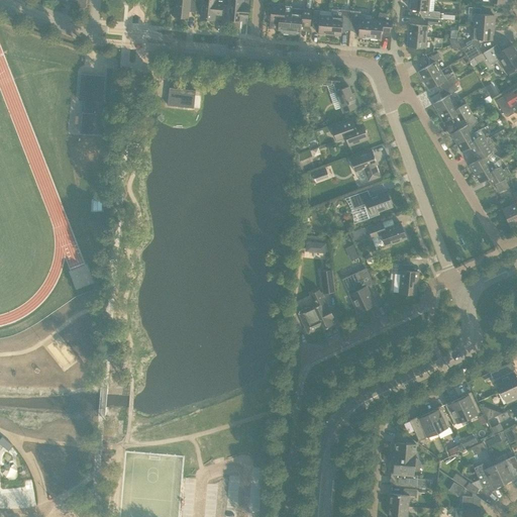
[(195,13),(196,0),(175,0),(175,15),(188,16),(188,12),(195,13)]
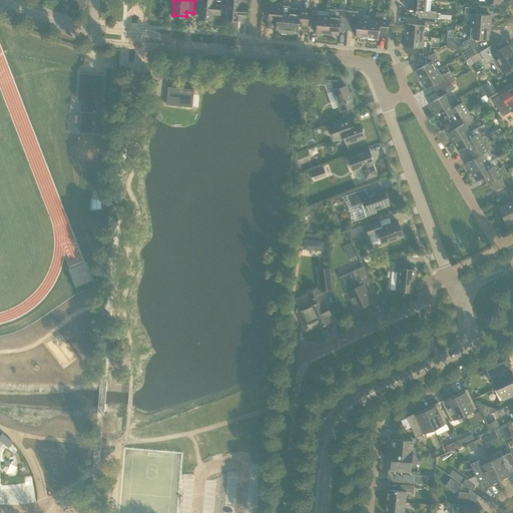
[(219,15),(220,0),(199,0),(198,17),(212,19),(212,14),(219,15)]
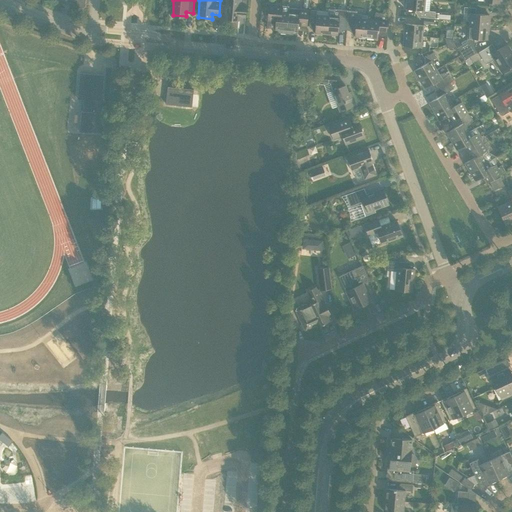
[(245,17),(246,0),(239,0),(236,0),(226,0),(225,20),(238,21),(238,17),(245,17)]
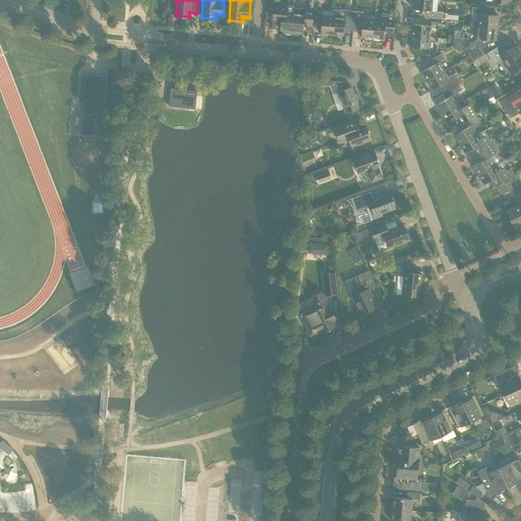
[(426,18),(431,18),(442,19),(443,19),(443,18),(447,18),(447,13),(443,13),(443,12),(432,11),(433,0),(427,0),(413,0),(413,10),(426,11),(426,18)]
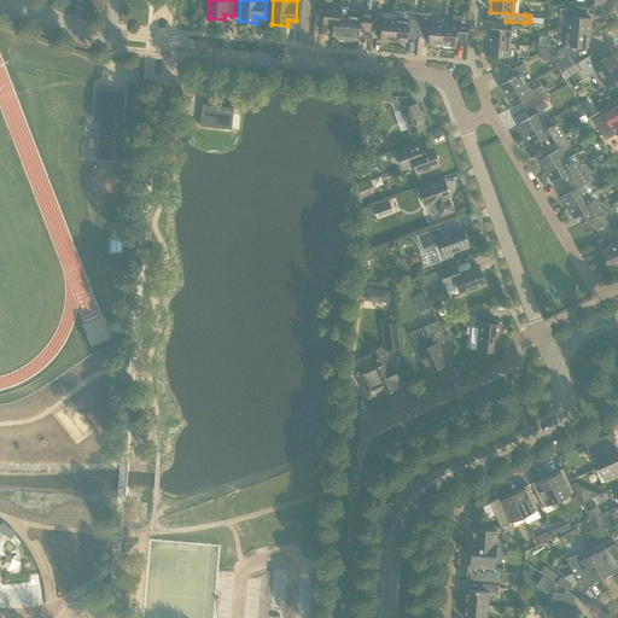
[(338,40),(345,41),(348,10),(348,7),(325,5),(322,29),(332,29),(332,36),(337,38),(338,40)]
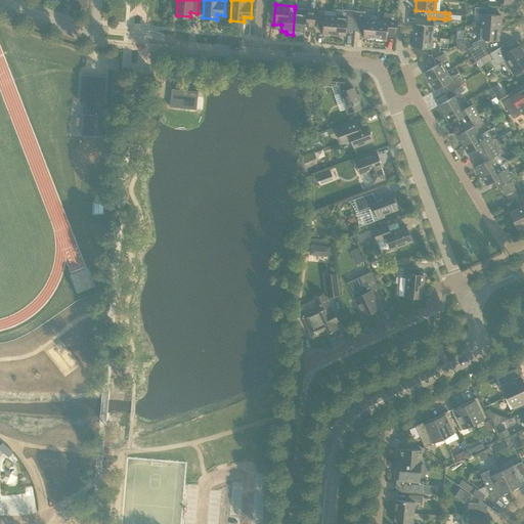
[(481,27),(499,29),(500,16),(486,15),(487,8),(475,7),(474,14),(481,14),(481,27)]
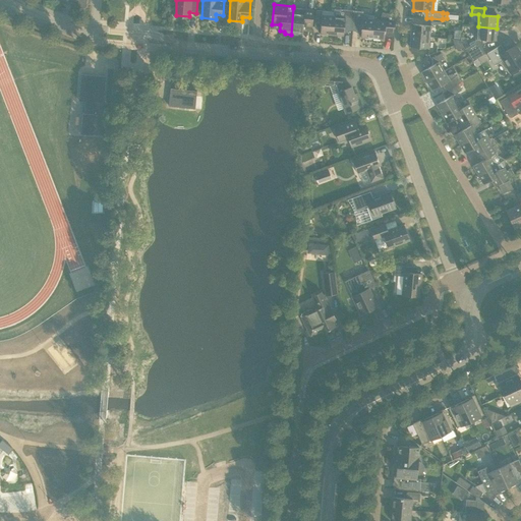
[(293,8),(291,35),(297,35),(299,33),(303,33),(303,26),(312,27),(313,10),(293,8)]
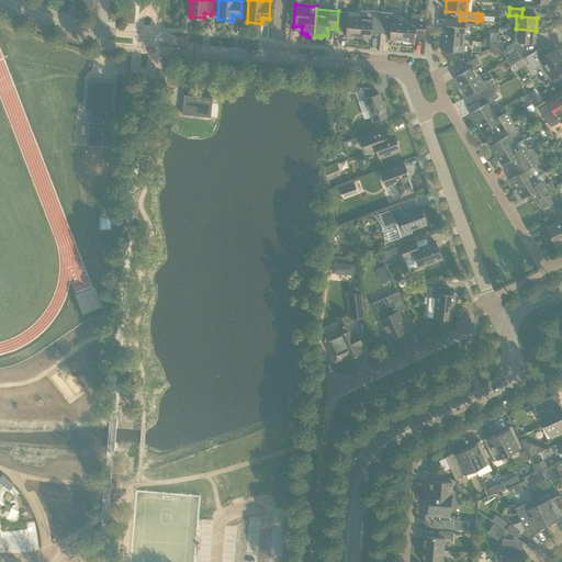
[(381,33),(382,12),(360,10),(360,13),(359,18),(358,38),(370,40),(371,33),(381,33)]
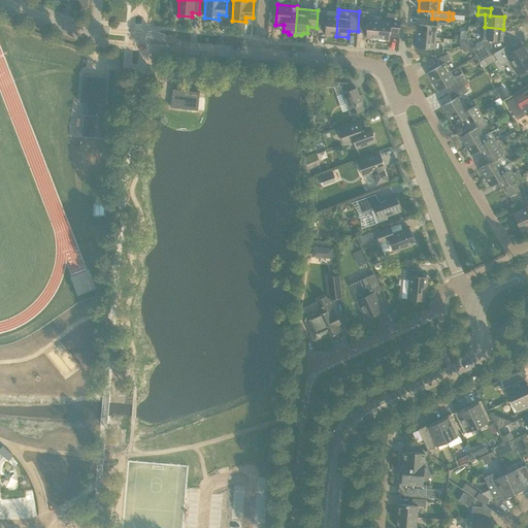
[(320,11),(319,28),(325,29),(325,35),(336,36),(337,17),(326,17),(327,11),(320,11)]
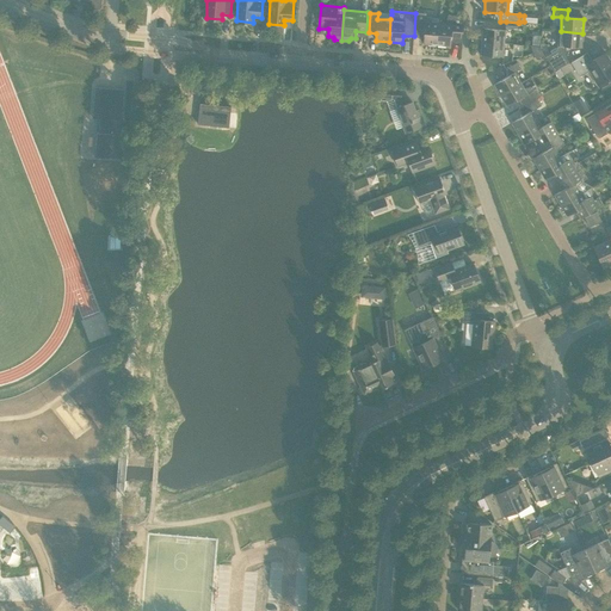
[(423,44),(437,45),(439,24),(431,23),(431,18),(426,17),(426,14),(415,13),(414,36),(424,37),(423,44)]
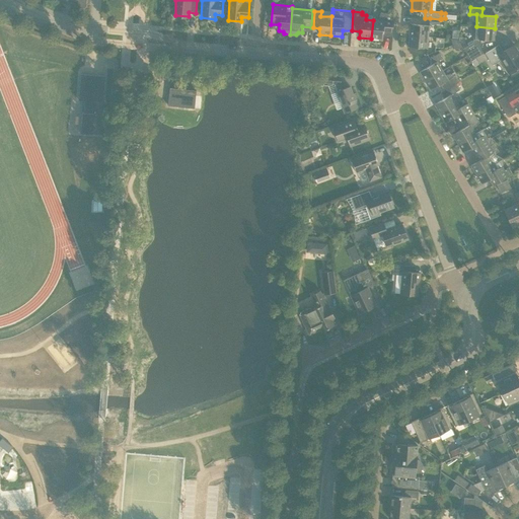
[(373,20),(371,39),(382,40),(383,28),(392,29),(393,15),(380,13),(379,21),(373,20)]
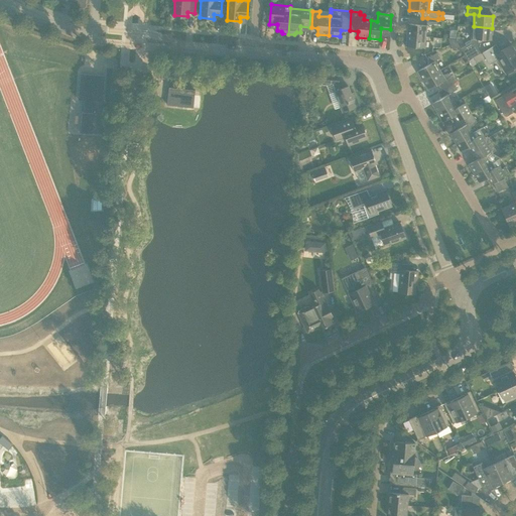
[(406,35),(426,37),(427,26),(407,24),(406,35)]
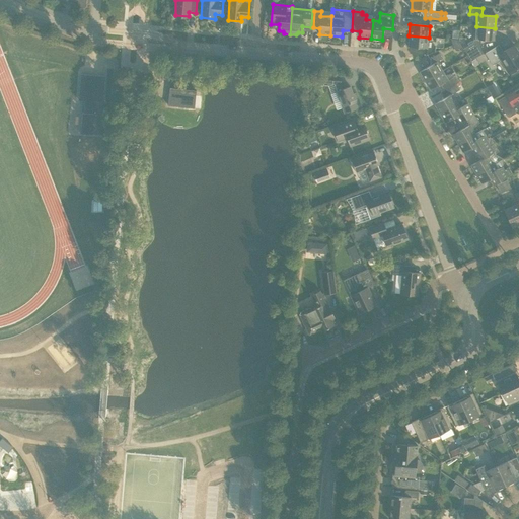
[(494,41),(495,28),(476,26),(474,41),(475,42),(479,49),(480,40),(494,41)]
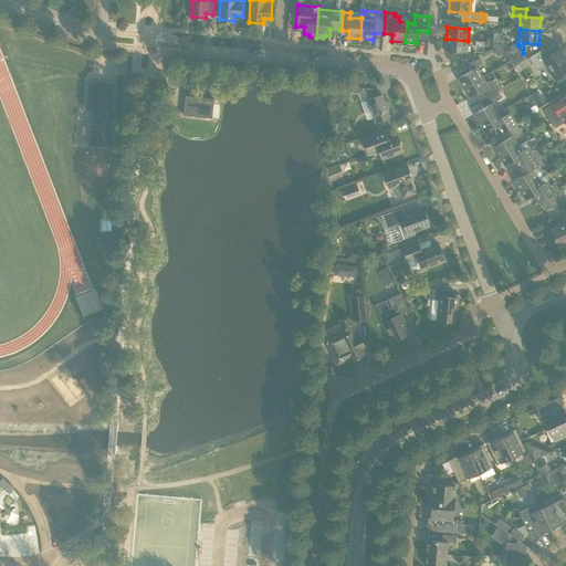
[(468,41),(446,39),(444,52),(467,53),(468,41)]
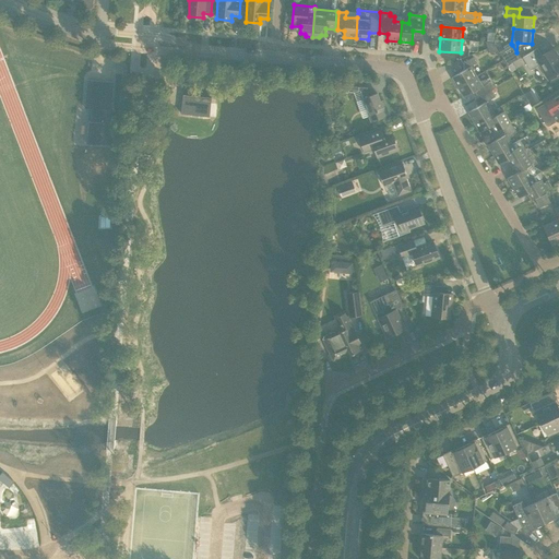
[(520,58),(516,52),(512,45),(511,44),(503,48),(504,49),(499,52),(507,66),(520,58)]
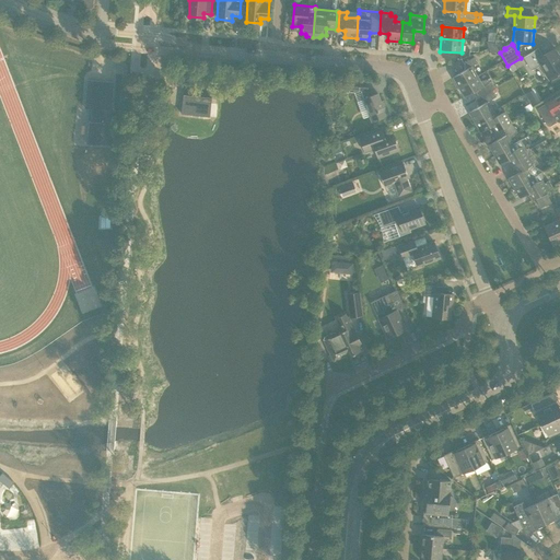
[(541,65),(550,80),(559,73),(559,60),(558,57),(559,56),(555,49),(543,56),(538,49),(523,58),(531,71),(541,65)]
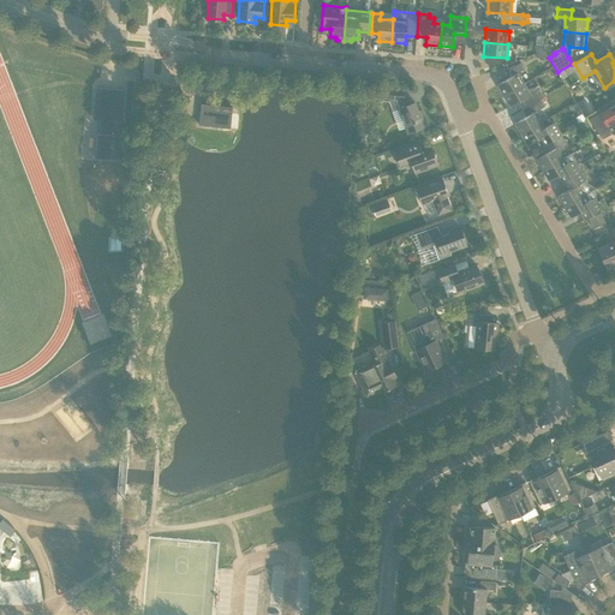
[(497,85),(503,96),(524,84),(518,73),(525,70),(521,64),(509,71),(513,77),(497,85)]
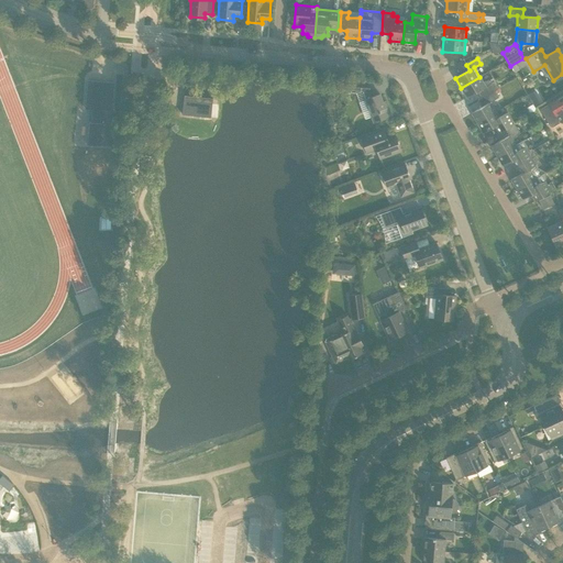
[(483,94),(485,97),(495,90),(498,89),(494,81),(492,83),(490,80),(483,83),(479,77),(461,88),(466,98),(481,90),(483,94)]
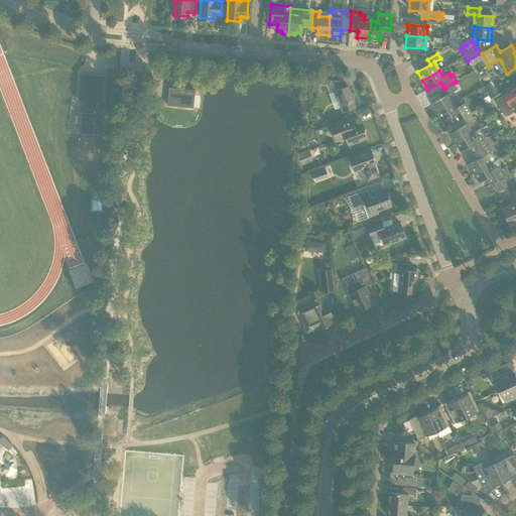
[(343,113),(356,108),(348,87),(340,90),(338,85),(339,78),(316,76),(315,86),(321,86),(321,83),(333,84),(335,92),(343,113)]
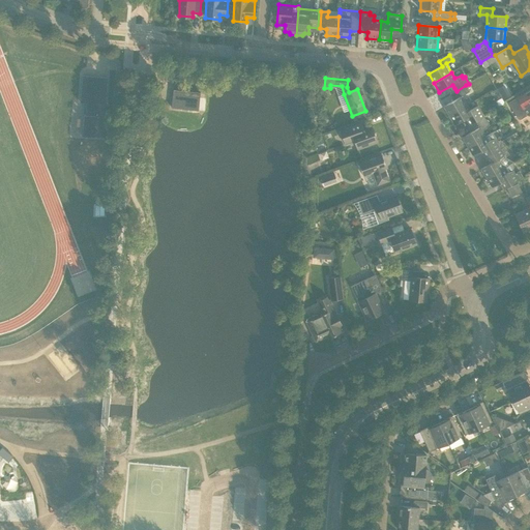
[(443,107),(449,116),(467,106),(462,97),(470,92),(466,85),(457,91),(453,93),(457,99),(443,107)]
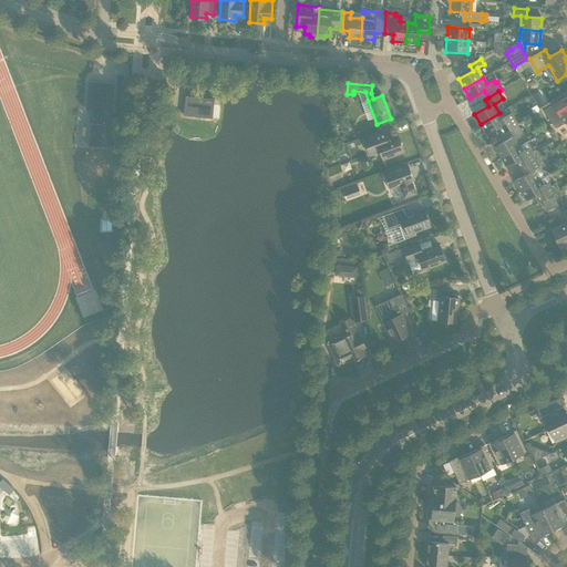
[(218,120),(220,106),(214,105),(214,99),(185,96),(183,116),(218,120)]
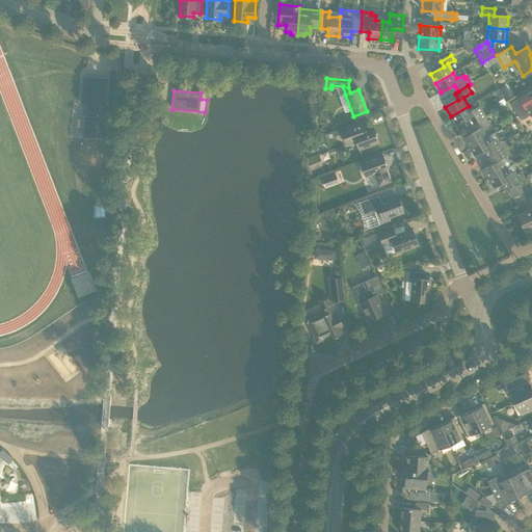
[(531,90),(510,104),(520,120),(523,121),(526,118),(529,116),(531,116),(531,90)]
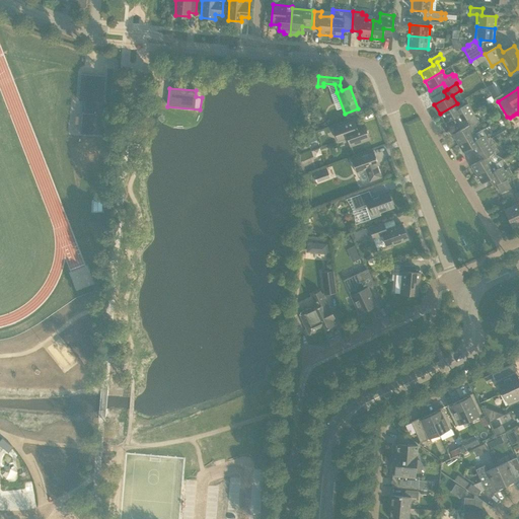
[(457,103),(440,114),(445,123),(456,117),(459,123),(461,122),(466,120),(473,115),(467,103),(460,108),(457,103)]
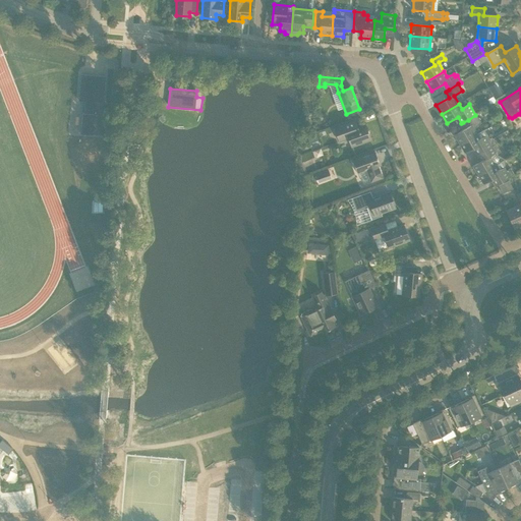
[(454,136),(460,145),(477,134),(474,130),(480,123),(475,115),(468,120),(471,126),(454,136)]
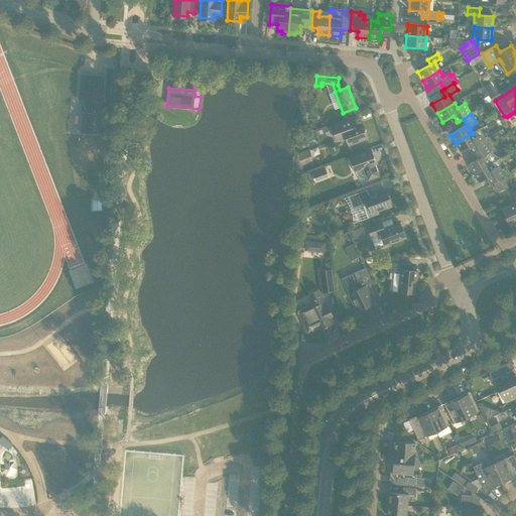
[(345,137),(348,146),(367,139),(362,124),(354,127),(352,121),(332,128),(336,141),(345,137)]
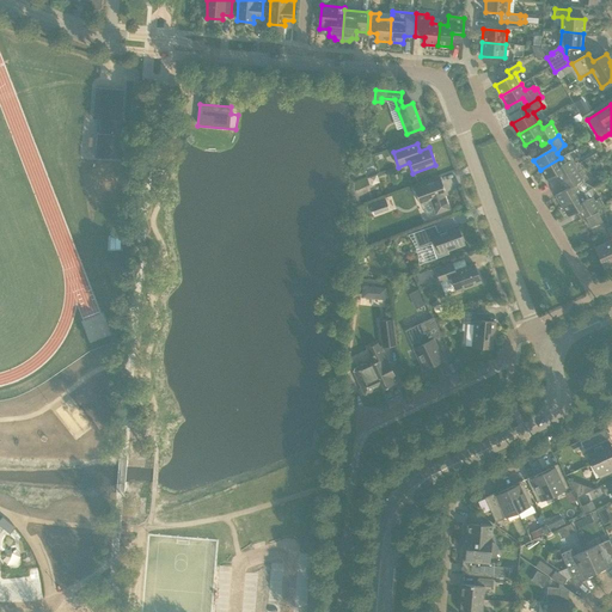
[(589,155),(593,163),(600,158),(597,152),(589,155)]
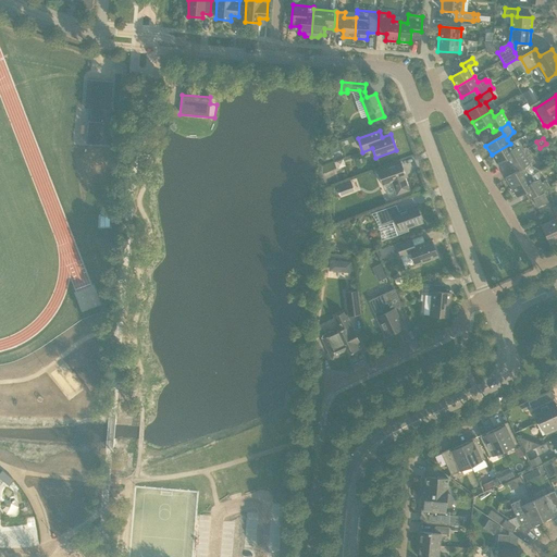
[(510,144),(492,155),(497,165),(511,157),(515,162),(530,153),(525,147),(523,149),(521,145),(518,139),(510,144)]
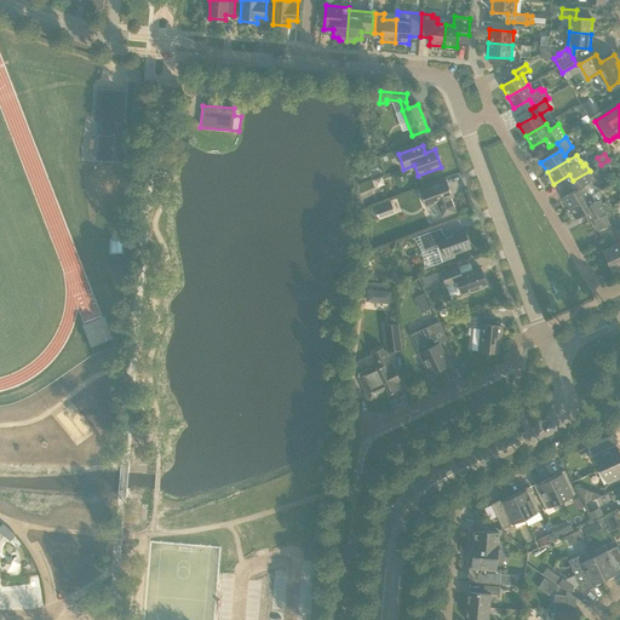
[(562,199),(569,210),(601,190),(592,185),(596,182),(590,172),(590,171),(573,181),(577,187),(573,189),(573,191),(562,199)]
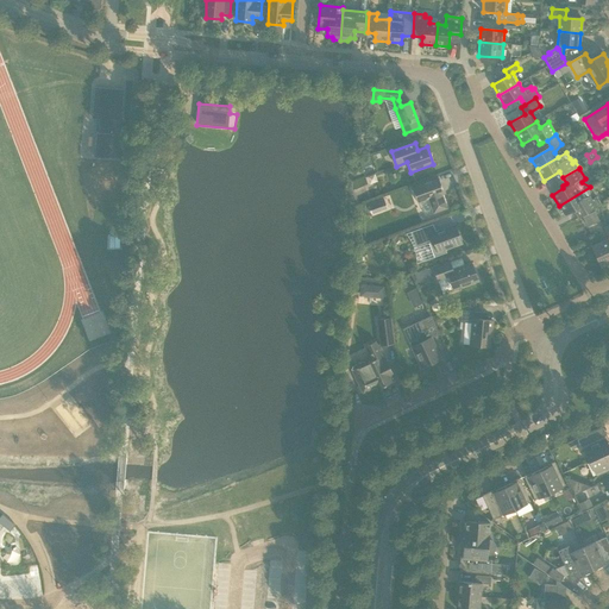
[(428,200),(433,214),(447,209),(441,195),(444,194),(438,179),(412,188),(418,203),(428,200)]
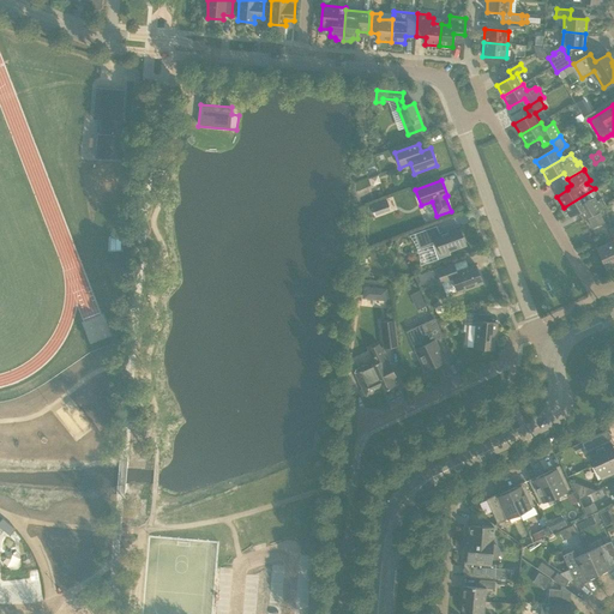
[(595,188),(564,208),(570,218),(579,212),(584,220),(607,206),(602,198),(597,202),(595,199),(595,188)]
